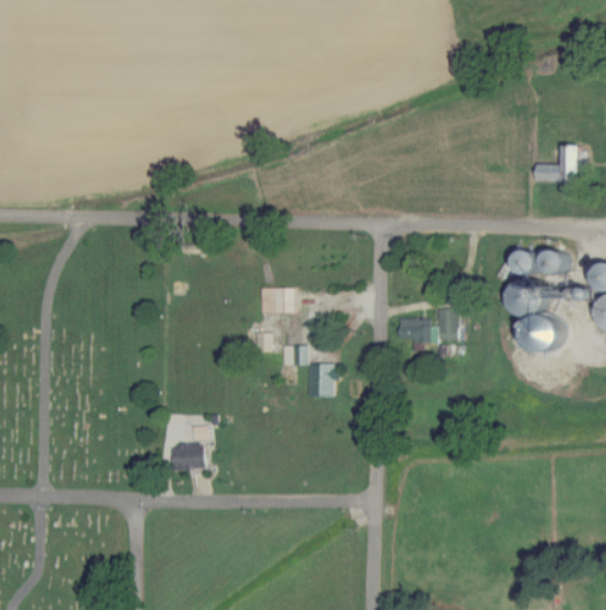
[(538,165),(537,182),(582,183),(582,168),(586,168),(586,145),(564,145),(564,165),(538,165)]
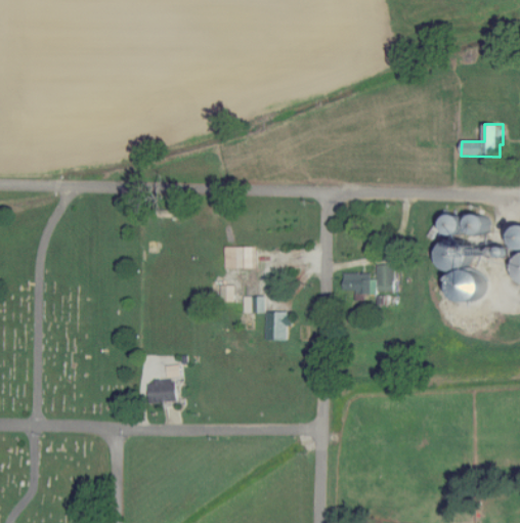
[(458,273),(451,294),(480,303),(488,275),(481,273),(487,253),(500,256),(500,255),(491,252),(493,248),(446,233),(435,266),(458,273)]
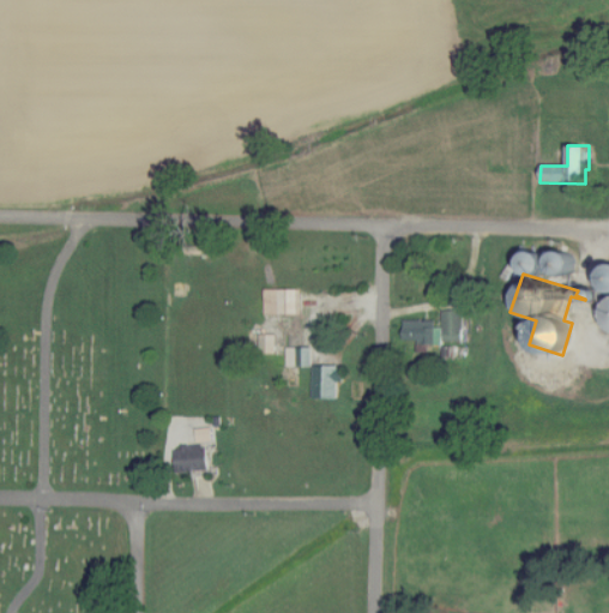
[(296,289),(263,289),(263,314),(296,316),(296,289)]
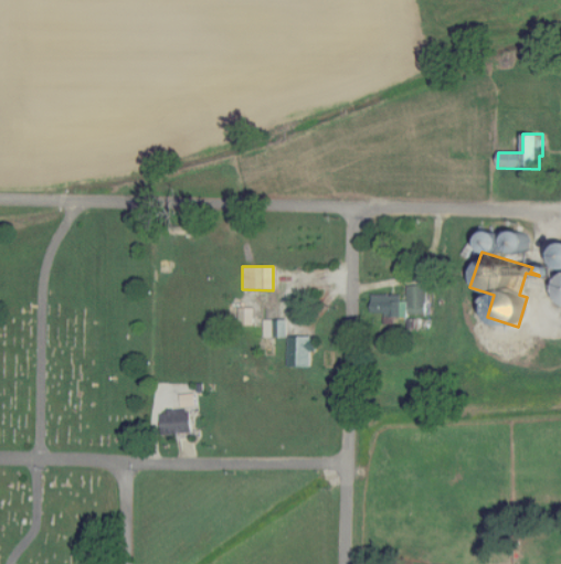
[(425,286),(405,286),(405,297),(370,296),(370,317),(424,318),(425,286)]
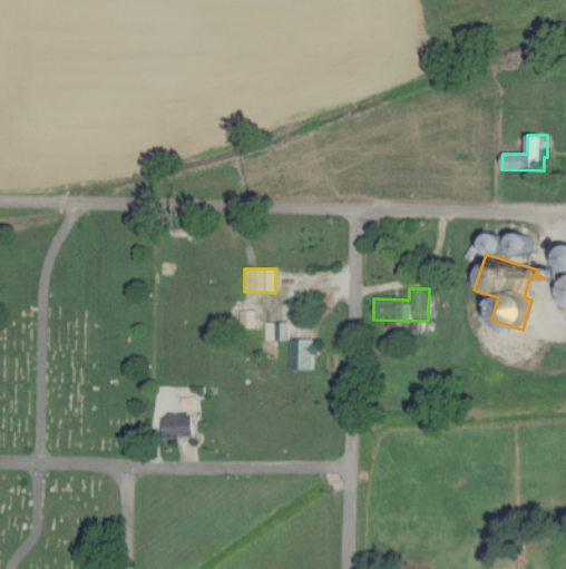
[(241,329),(255,327),(254,311),(240,312),(241,329)]
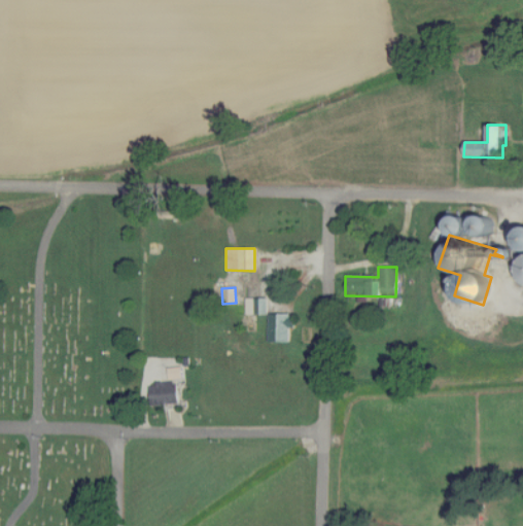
[(245,315),(265,314),(265,299),(244,299),(245,315)]
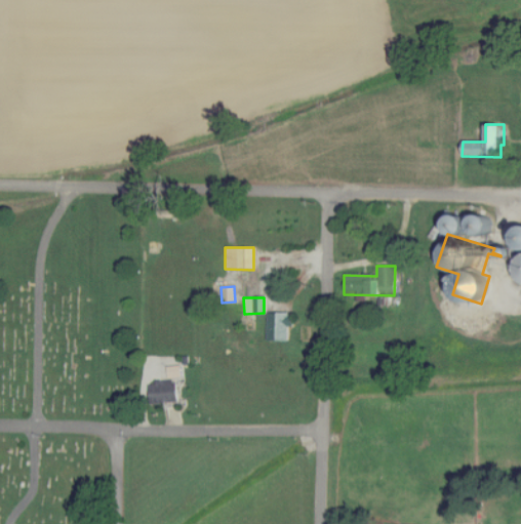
[(266,340),(287,340),(287,327),(292,327),(292,314),(267,313),(266,340)]
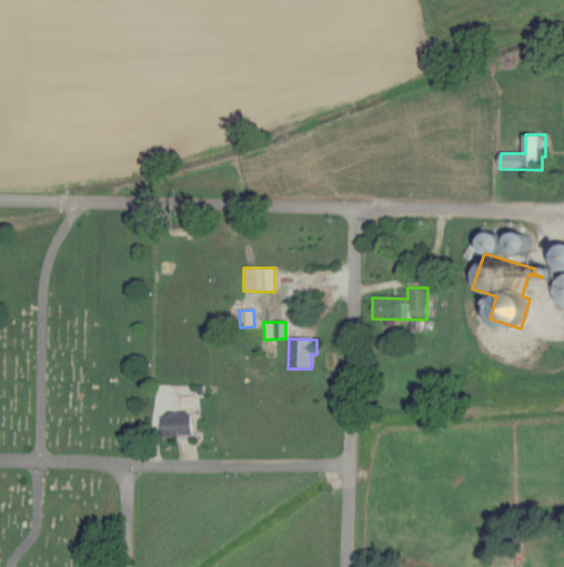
[(181,411),(197,408),(194,395),(179,397),(181,411)]
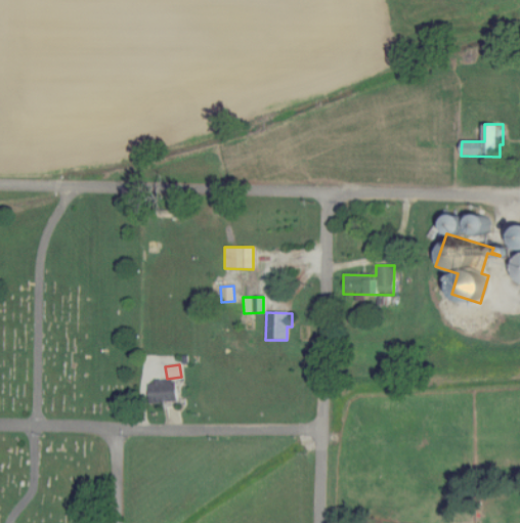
[(148,404),(179,400),(176,379),(146,383),(148,404)]
